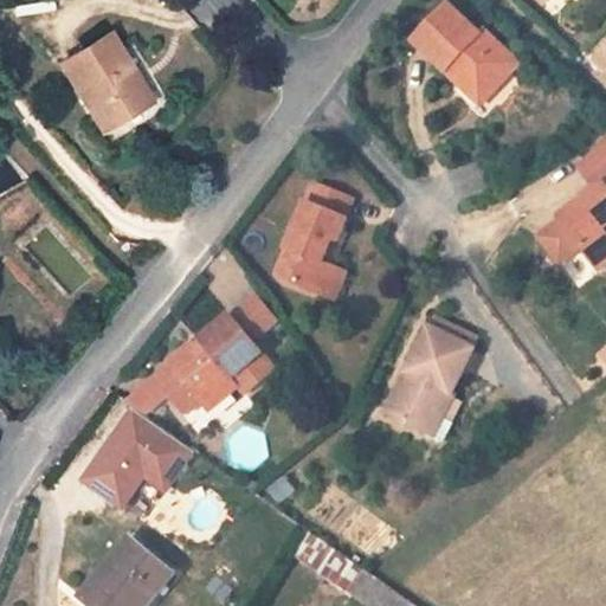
[(489,98),(520,65),(487,32),(483,37),(451,7),(417,44),(446,72),(451,69),(464,82),(468,78),(489,98)]
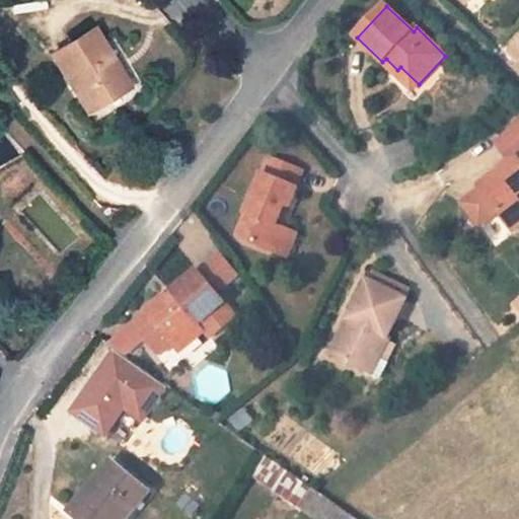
[(92,30),(52,56),(86,114),(123,90),(109,68),(114,65),(92,30)]
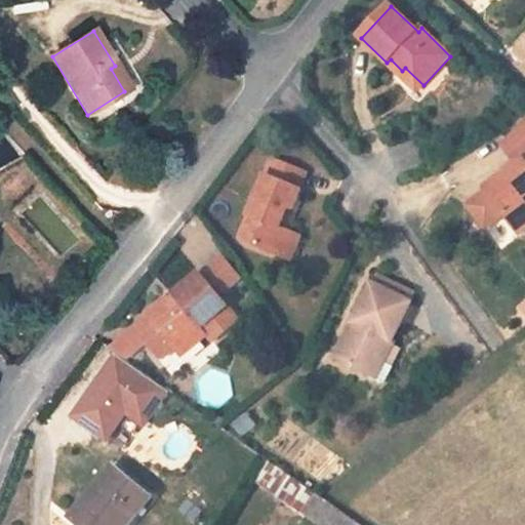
[(387,63),(417,92),(423,85),(405,68),(402,71),(391,59),(387,63)]
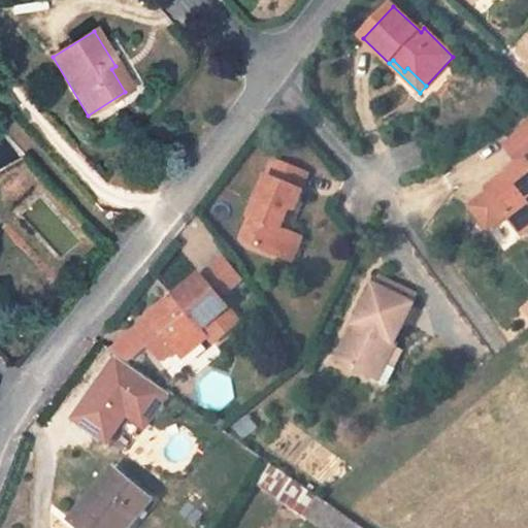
[(499,136),(515,157),(527,145),(527,131),(520,120),(499,136)]
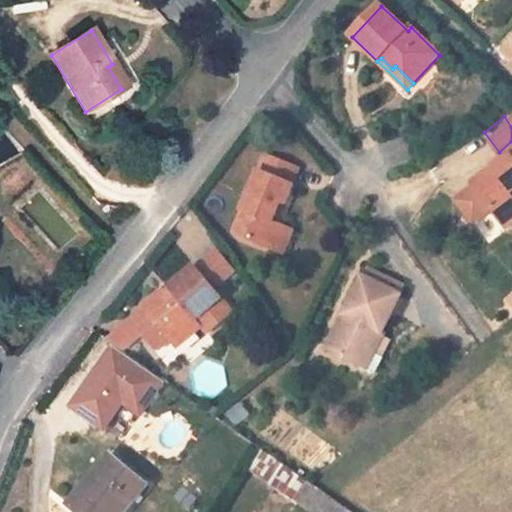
[(511,153),(473,185),(474,187),(492,209),(502,223),(511,214),(511,197),(509,194),(511,191),(511,153)]
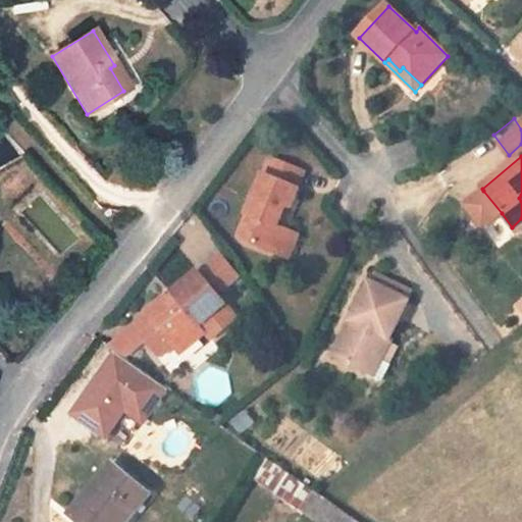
[(245,216),(249,217),(240,240),(277,255),(284,253),(291,239),(288,231),(277,228),(286,207),(292,208),(299,190),(297,189),(304,172),(269,158),(245,216)]
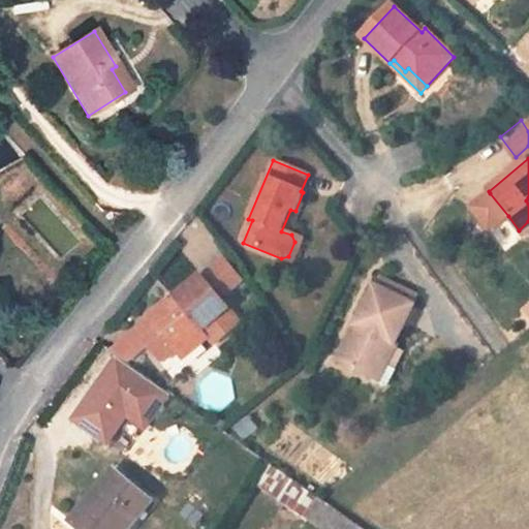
[(508,216),(490,193),(474,206),(473,211),(487,227),(492,228),(508,216)]
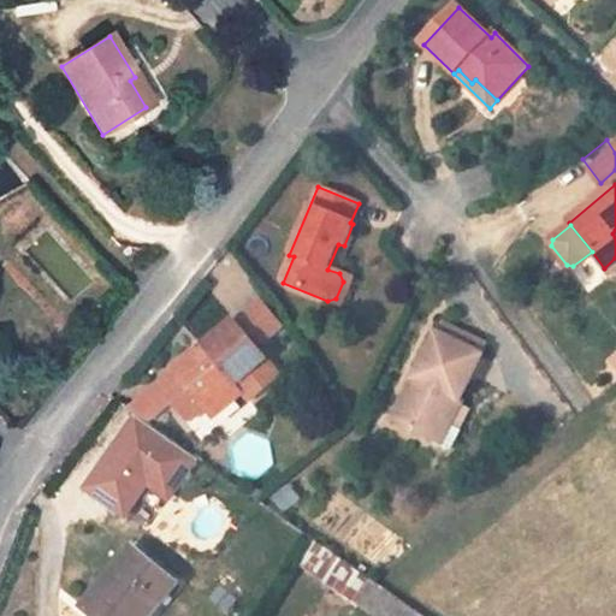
[(615,271),(615,258),(604,268),(610,276),(615,271)]
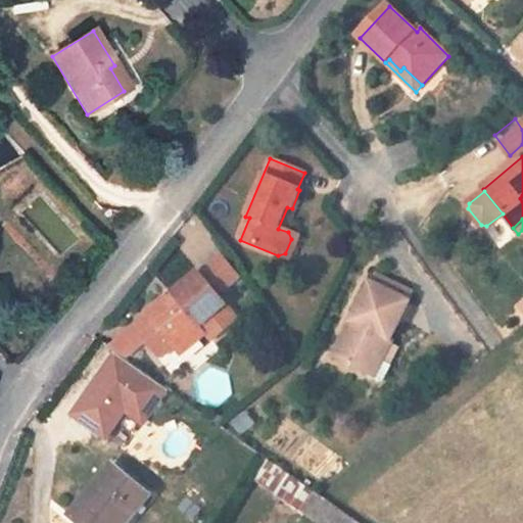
[(291,239),(285,253),(278,255),(289,260),(299,237),(288,232),(291,239)]
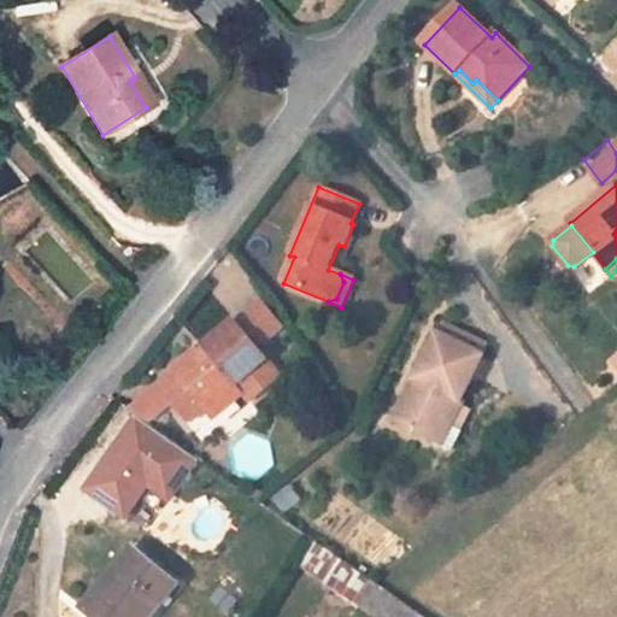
[(263,301),(238,323),(258,347),(283,327),(263,301)]
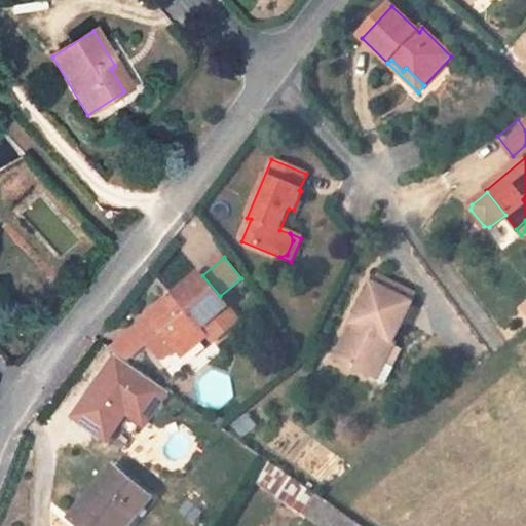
[(213,343),(240,320),(220,296),(202,275),(201,273),(174,297),(179,302),(174,307),(168,301),(165,298),(145,314),(148,318),(134,330),(142,339),(157,359),(163,359),(175,349),(181,358),(207,336),(213,343)]
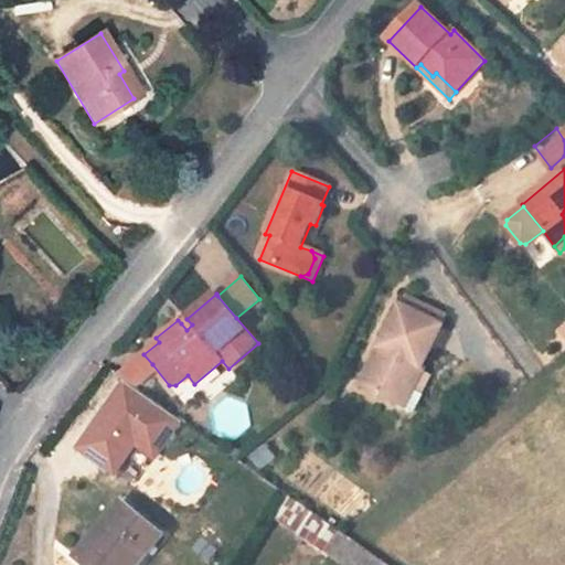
[(406,296),(401,306),(443,327),(447,317),(406,296)]
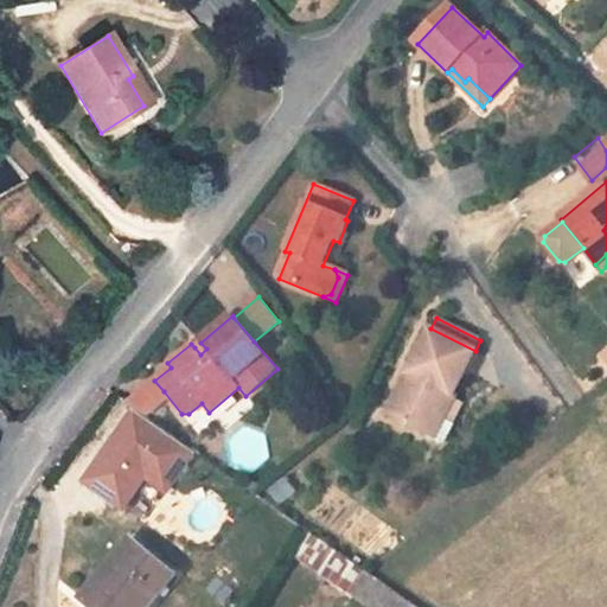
[(402,387),(388,414),(426,433),(446,443),(455,425),(445,419),(457,395),(454,394),(475,351),(430,328),(408,374),(413,376),(407,388),(402,387)]
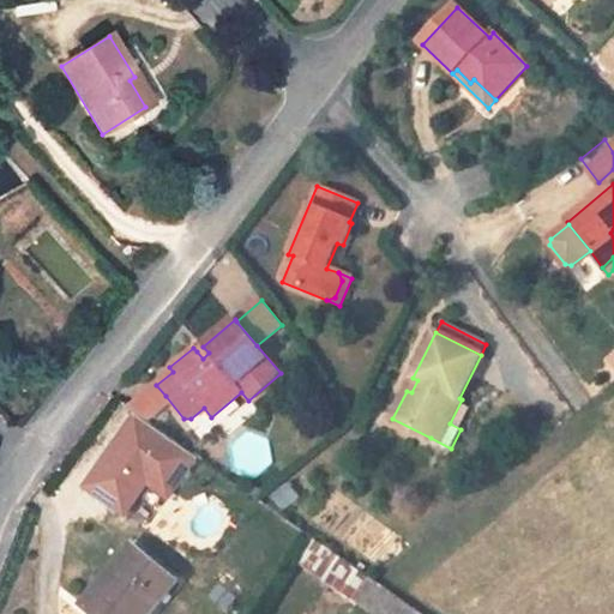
[(209,353),(203,347),(197,351),(203,359),(209,353)]
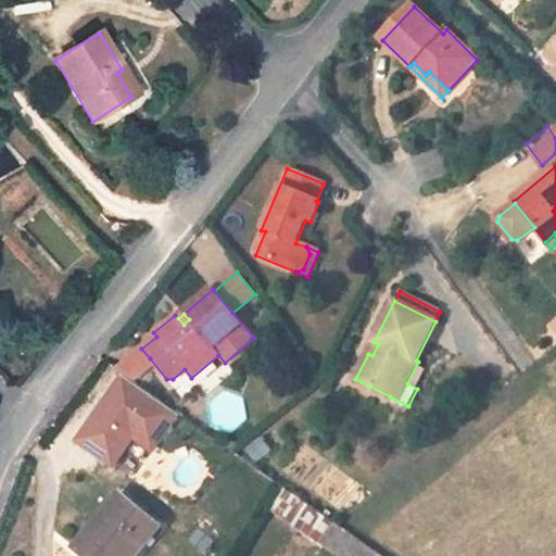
[(374,342),(368,354),(373,355),(378,344),(374,342)]
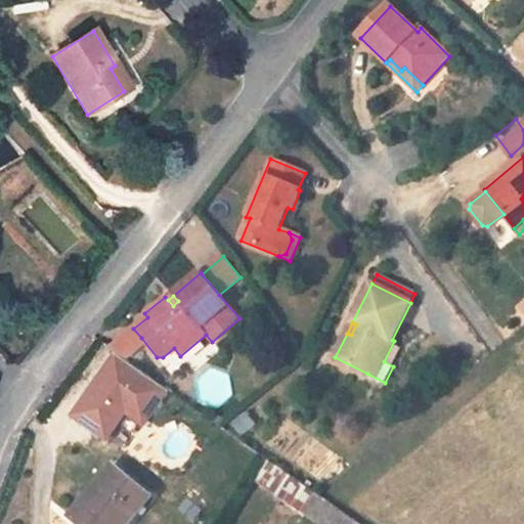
[(133,329),(128,333),(136,342),(141,338),(133,329)]
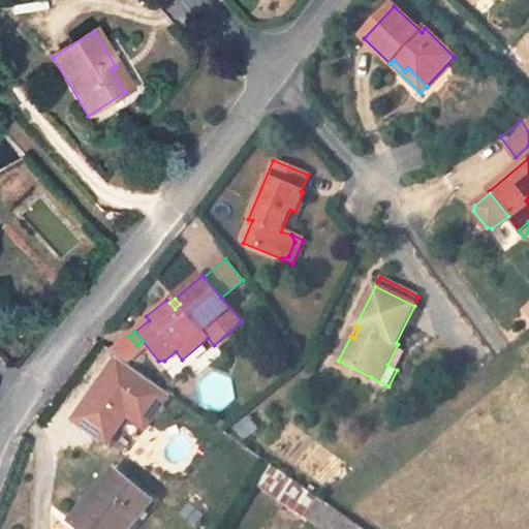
[(129,336),(112,351),(119,356),(122,359),(137,345),(129,336)]
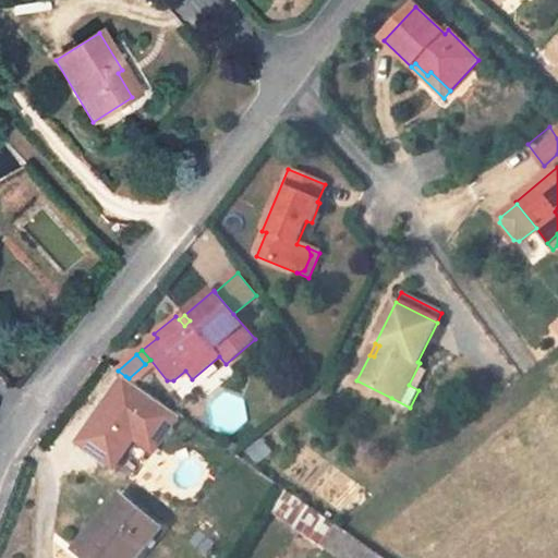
[(129,378),(125,376),(79,444),(113,469),(134,439),(154,453),(181,414),(129,378)]
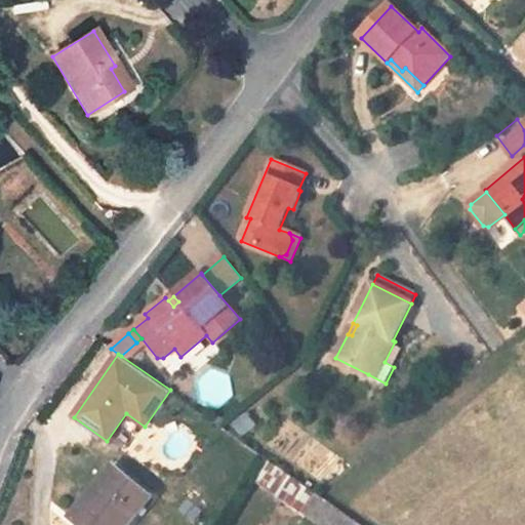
[(246,413),(232,426),(242,438),(256,426),(246,413)]
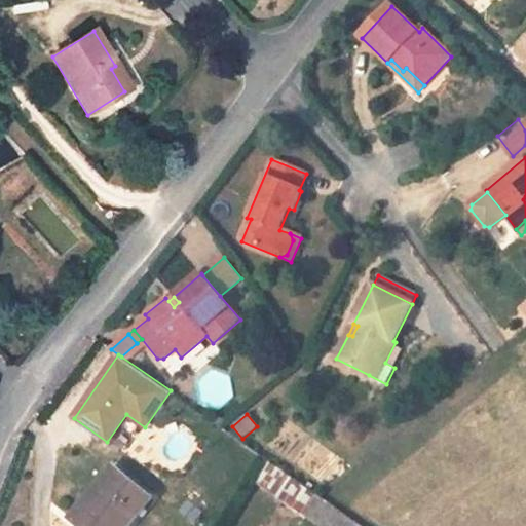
[(295,478),(272,462),(259,483),(280,498),(295,478)]
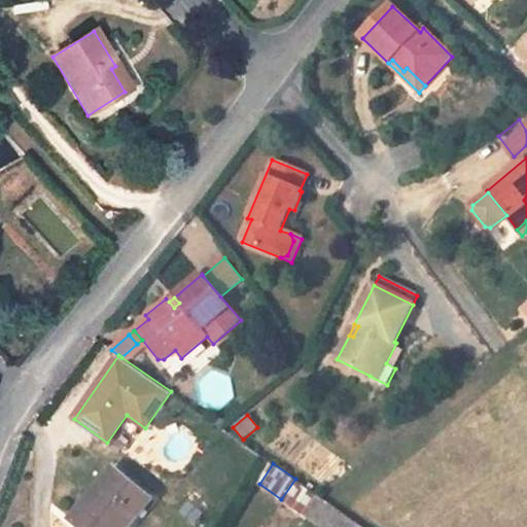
[(128,526),(151,500),(114,468),(71,521),(78,526),(128,526)]
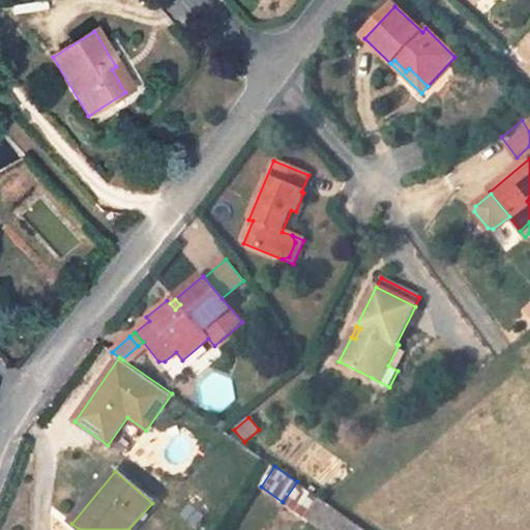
[(364,529),(297,481),(283,502),(323,529),(364,529)]
